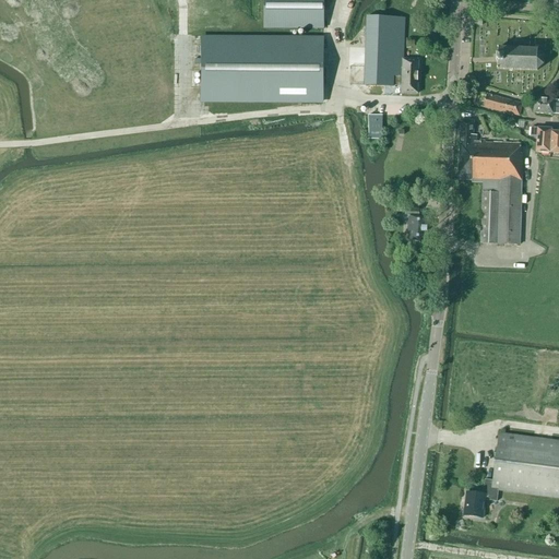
[(265,0),(265,30),(324,30),(324,0),(265,0)]
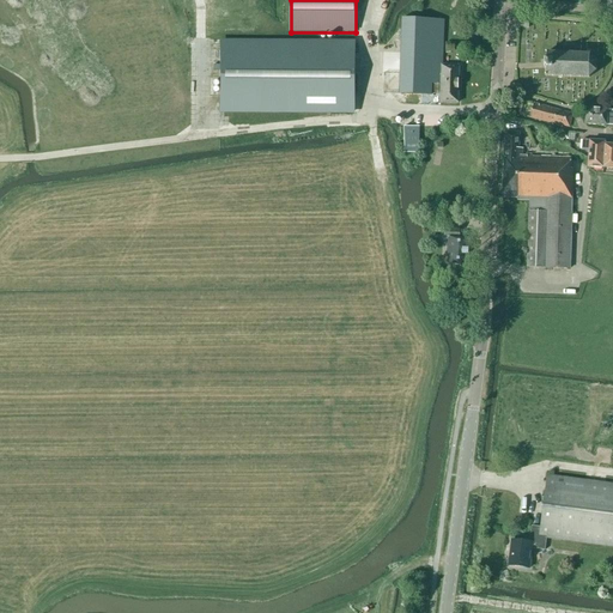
[(441,103),(457,103),(459,66),(442,66),(444,20),(404,19),(401,95),(432,96),(432,95),(441,95),(441,103)]
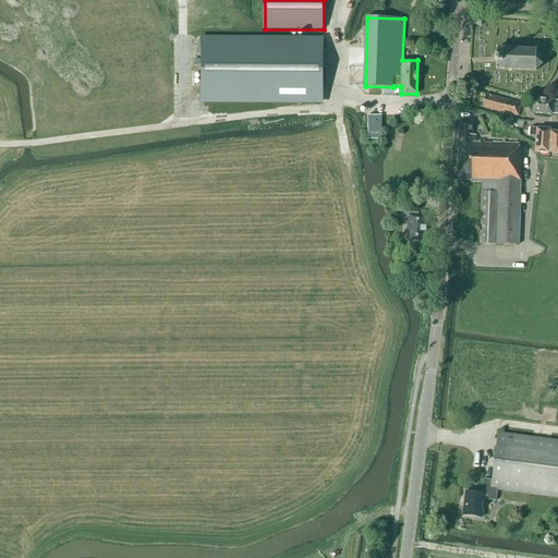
[(323,40),(202,39),(201,101),(322,101),(323,40)]
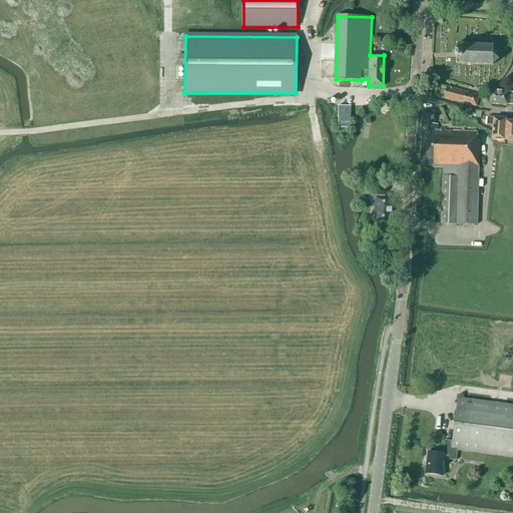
[(456,58),(457,58),(456,64),(493,65),(499,60),(499,52),(494,46),(457,44),(457,50),(456,50),(456,58)]
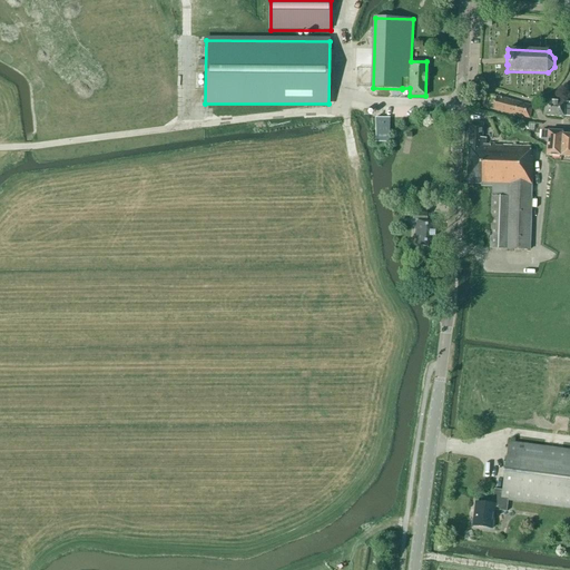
[(492,110),(528,120),(532,107),(497,96),(492,110)]
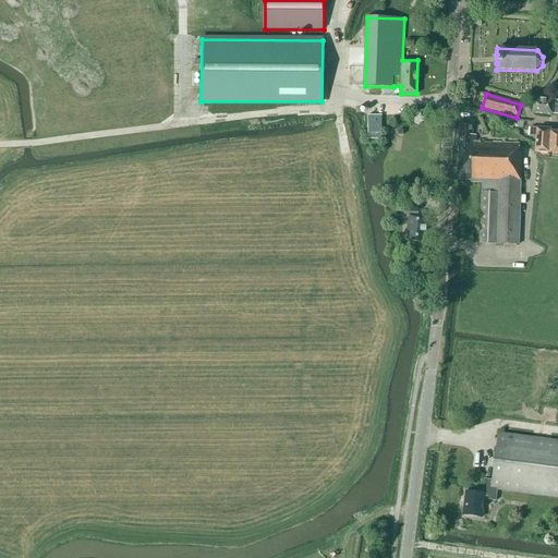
[(552,114),(552,113),(557,113),(557,100),(553,101),(553,100),(534,99),(533,113),(552,114)]
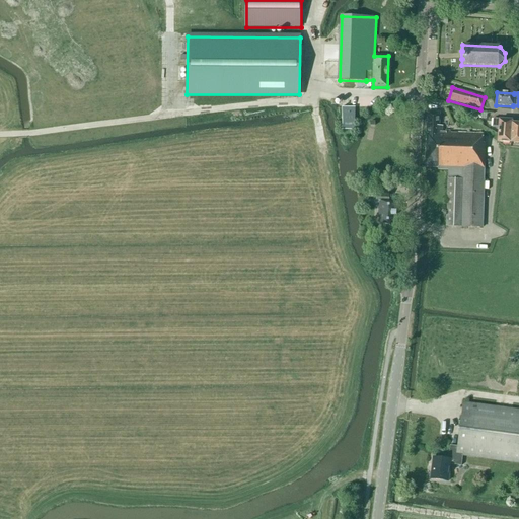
[(355,108),(366,108),(366,98),(350,98),(350,107),(342,107),(343,130),(354,130),(355,108)]
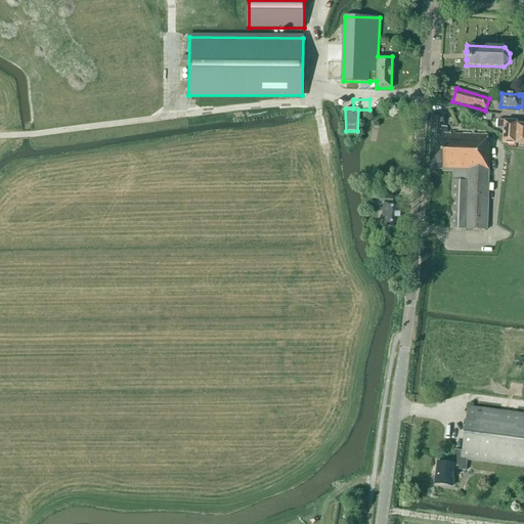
[(450,229),(487,230),(490,145),(487,145),(488,136),(446,134),(446,127),(443,127),(444,114),(432,113),(429,169),(442,170),(442,172),(452,172),(450,229)]
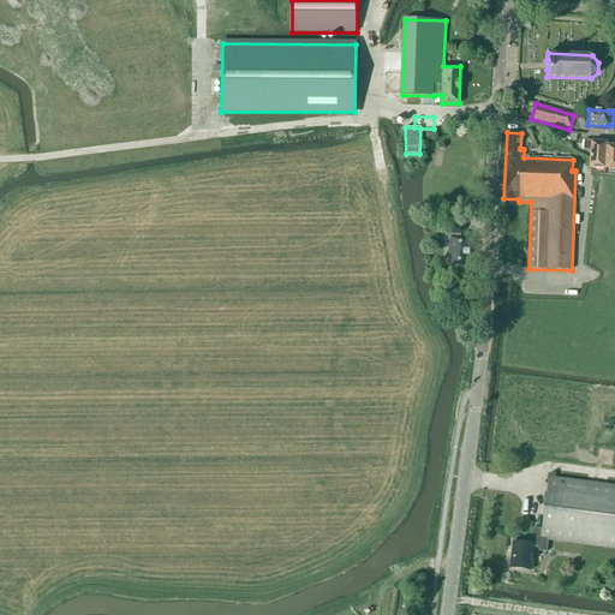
[(591,151),(590,168),(605,168),(607,144),(607,142),(584,141),(584,150),(591,151)]
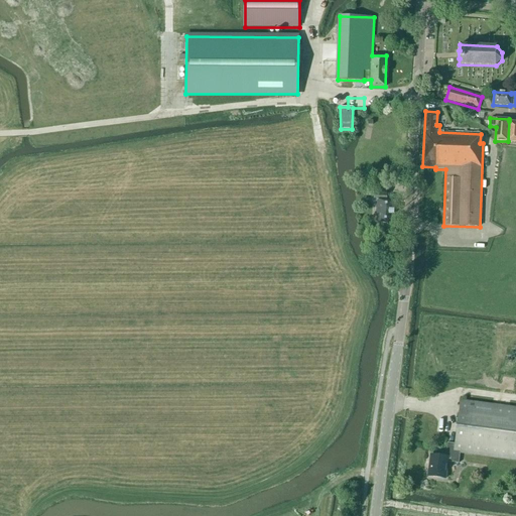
[(375,197),(378,197),(377,223),(394,224),(395,201),(386,201),(386,198),(387,198),(387,182),(376,181),(375,197)]
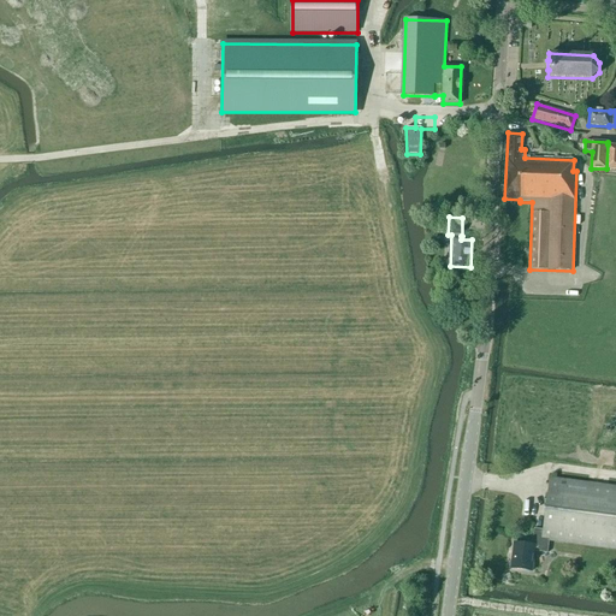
[(549,542),(615,550),(615,486),(550,478),(544,531),(534,529),(532,545),(514,543),(510,569),(532,572),(534,551),(548,554),(549,542)]
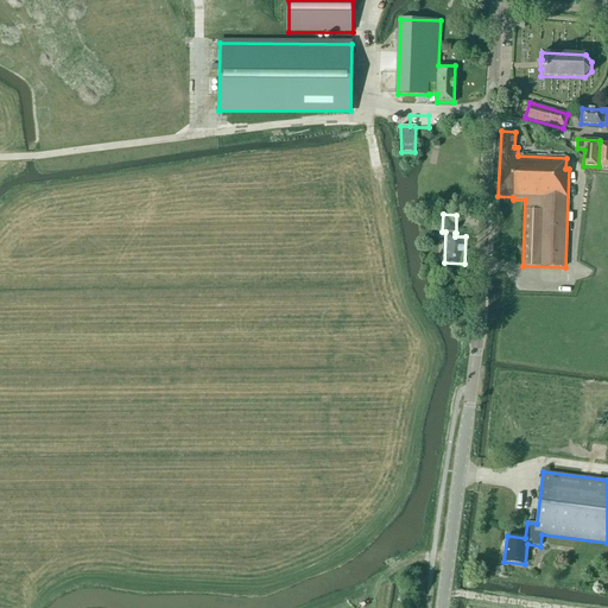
All buildings are outlined.
